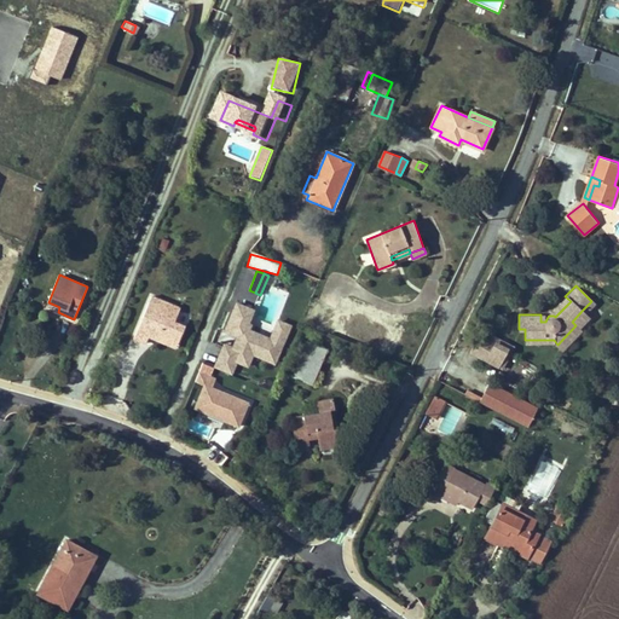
[(173,299),(154,290),(136,333),(148,339),(151,331),(154,324),(161,327),(173,299)]
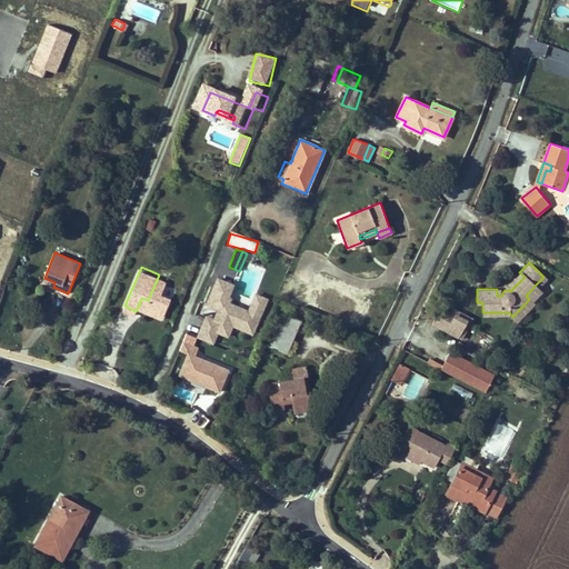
[(525,277),(519,272),(503,290),(497,289),(497,296),(501,296),(502,293),(503,291),(505,290),(507,290),(509,290),(510,291),(525,277)]
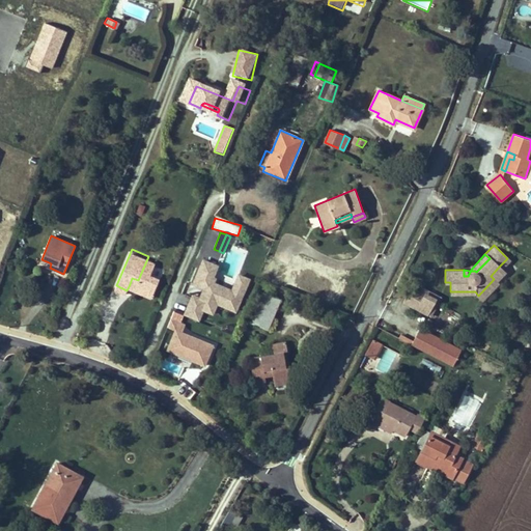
[(239,310),(250,275),(238,271),(232,286),(214,280),(220,261),(200,255),(191,286),(192,287),(184,315),(200,320),(203,310),(214,313),(217,303),(239,310)]
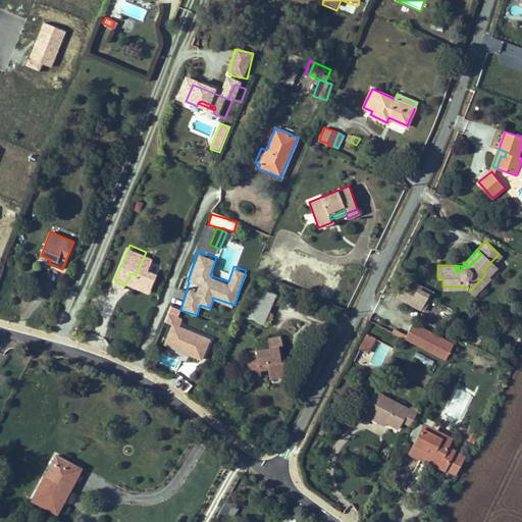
[(134,278),(152,286),(158,270),(149,267),(154,255),(146,252),(136,275),(134,278)]
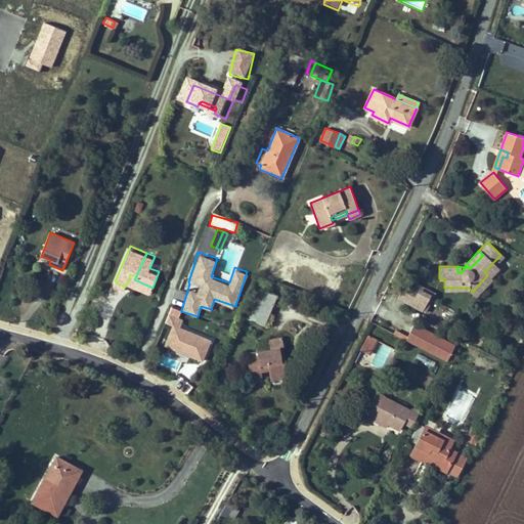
[(263,275),(266,276),(272,261),(266,259),(261,270),(264,271),(263,275)]
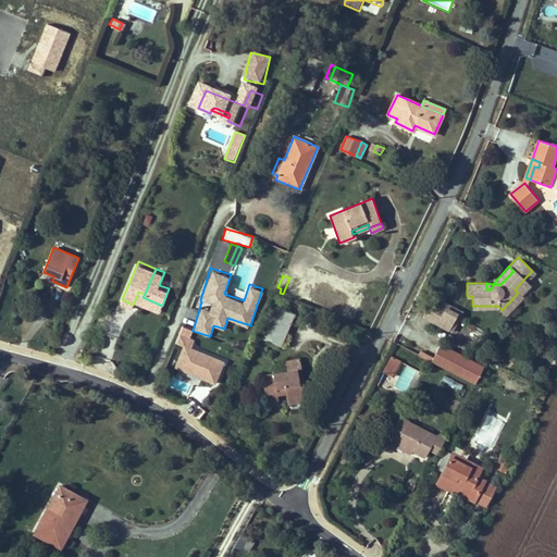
[(523,280),(515,289),(518,293),(527,283),(523,280)]
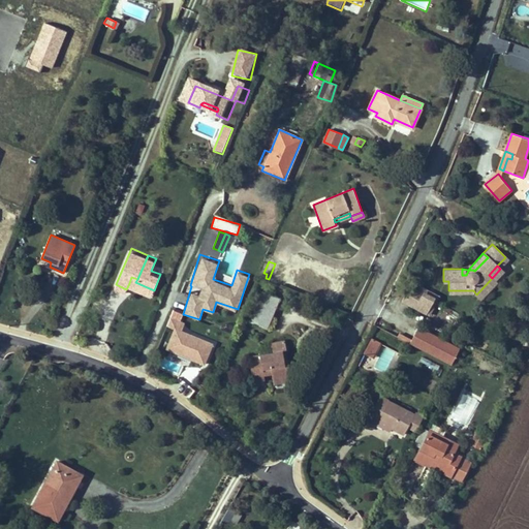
[(137,279),(131,277),(129,283),(134,285),(135,282),(137,279)]
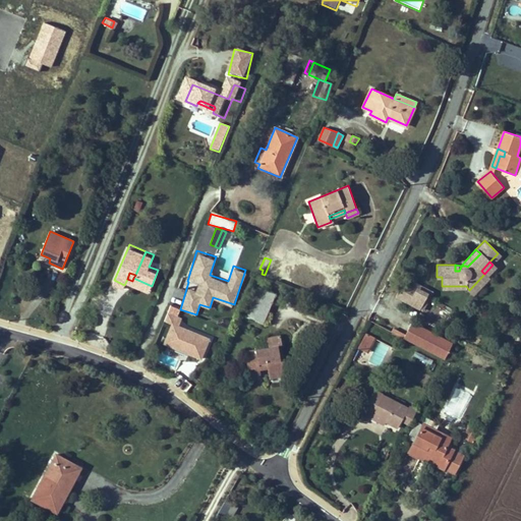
[(487,277),(484,274),(469,290),(473,293),(487,277)]
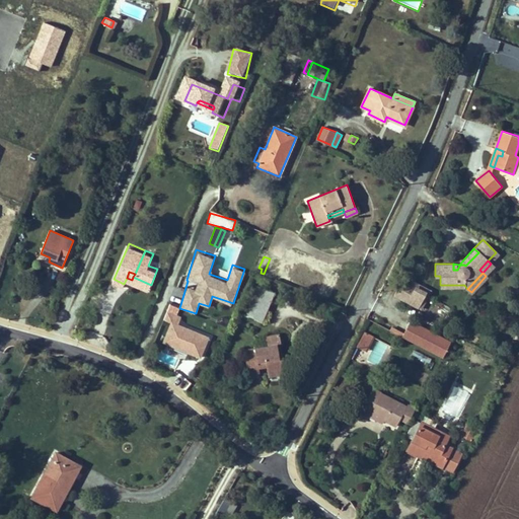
[(423,308),(432,288),(401,275),(392,295),(423,308)]
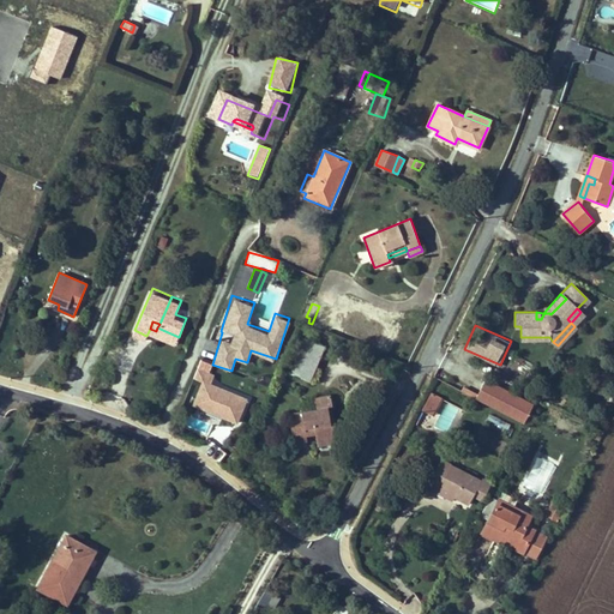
[(156,331),(176,339),(179,337),(157,327),(156,331)]
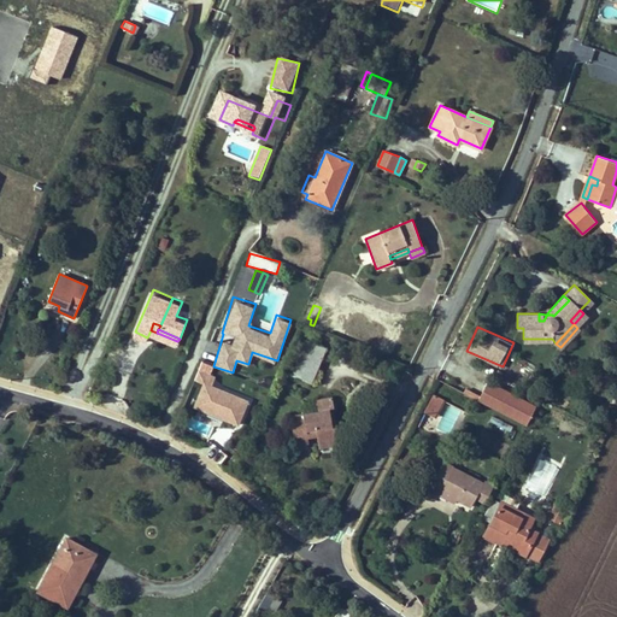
[(307,340),(292,375),(312,383),(327,348),(307,340)]
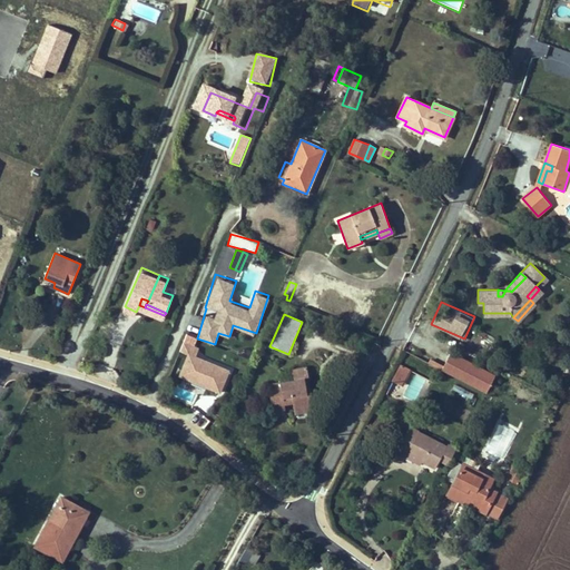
[(232,366),(194,353),(200,336),(186,332),(179,352),(186,354),(178,375),(223,391),(232,366)]
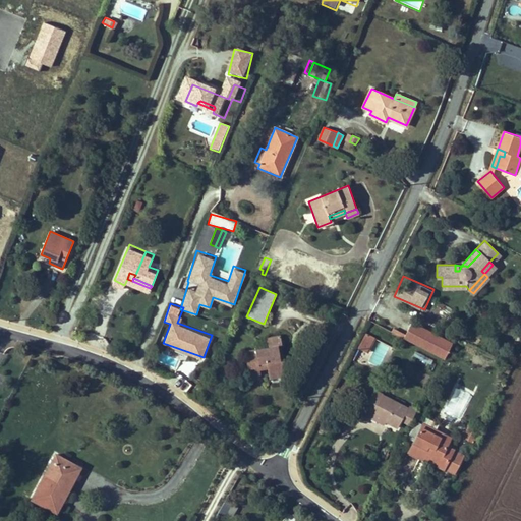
[(400,336),(441,357),(449,341),(408,321),(400,336)]
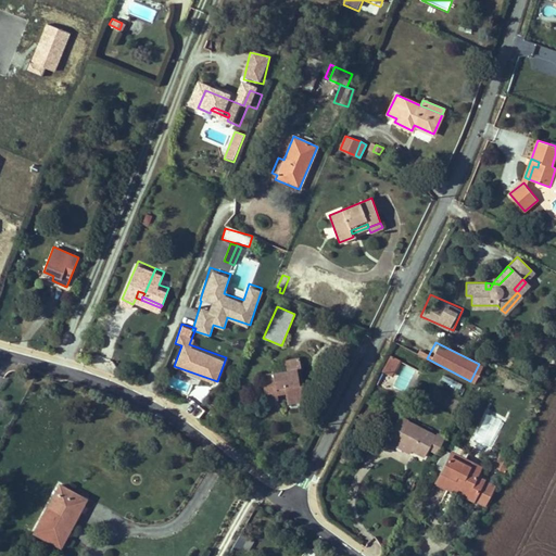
[(397,357),(389,353),(379,369),(389,375),(397,357)]
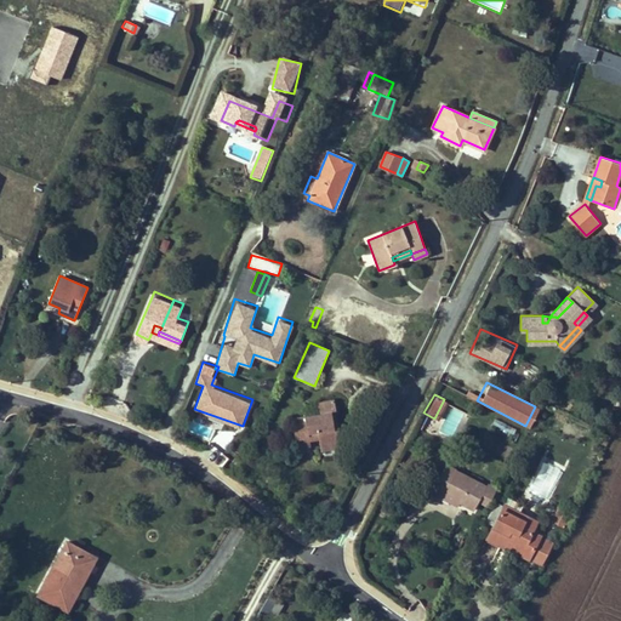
[(320,444),(342,442),(340,427),(335,428),(332,412),(337,412),(335,400),(318,403),(320,414),(291,419),(296,443),(311,440),(319,439),(320,444)]
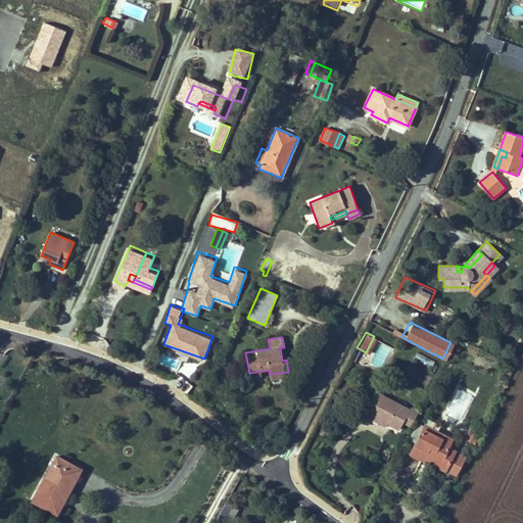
[(442,415),(461,424),(476,393),(458,384),(442,415)]
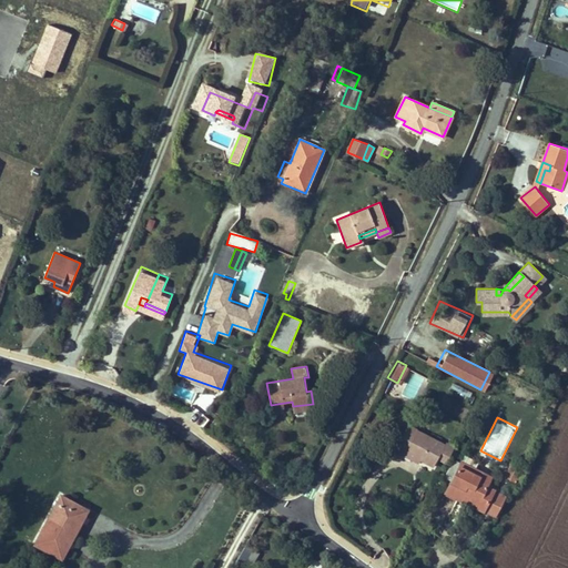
[(404,455),(406,452),(422,459),(434,466),(439,457),(445,445),(417,432),(417,430),(409,425),(395,453),(404,457),(404,455)]
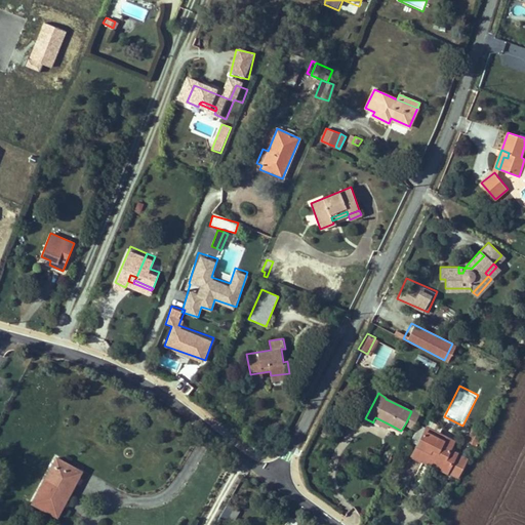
[(412,427),(419,413),(412,409),(411,411),(406,422),(412,427)]
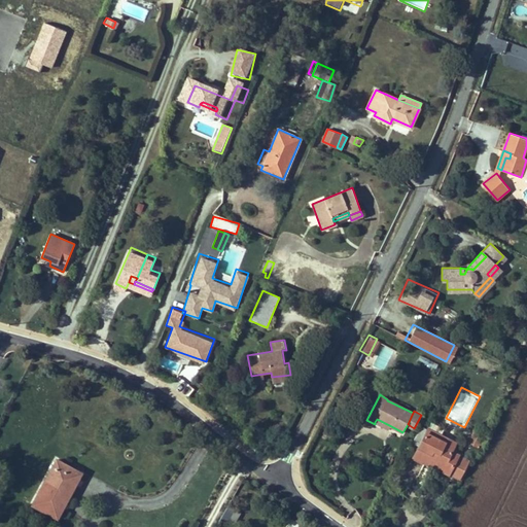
[(391,426),(377,419),(375,422),(388,430),(391,426)]
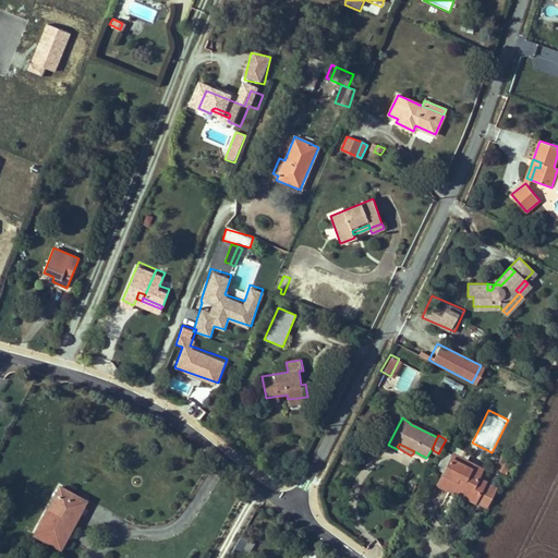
[(437,469),(444,472),(452,455),(447,450),(437,469)]
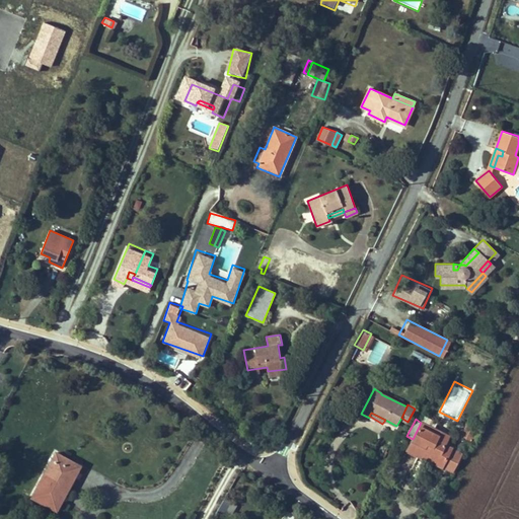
[(446,440),(431,432),(434,428),(422,422),(421,423),(413,439),(406,450),(408,450),(419,456),(423,458),(424,457),(425,454),(430,457),(429,459),(441,466),(451,447),(444,444),(446,440)]
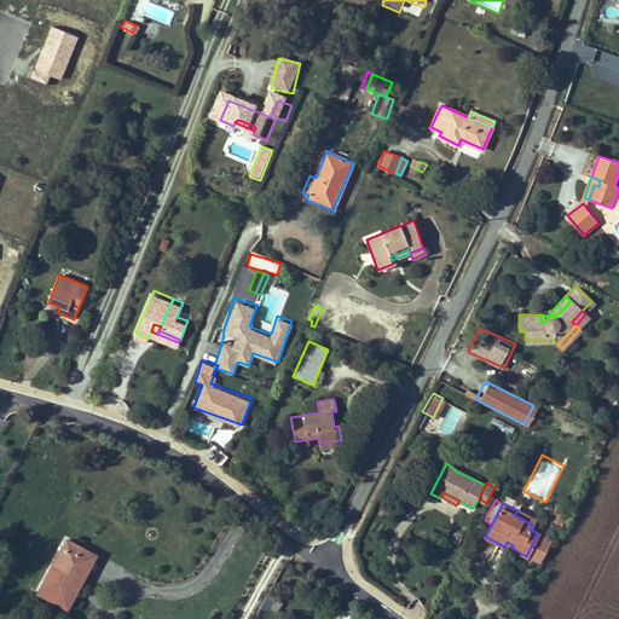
[(567,515),(561,513),(563,508),(557,504),(550,520),(561,526),(567,515)]
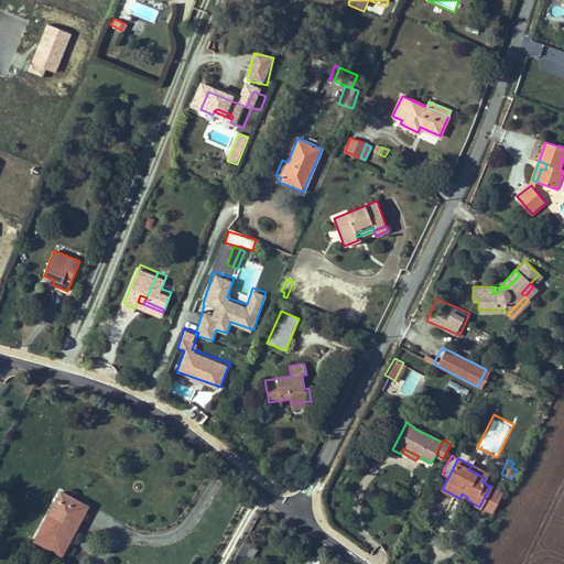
[(472,465),(468,469),(485,478),(487,473),(472,465)]
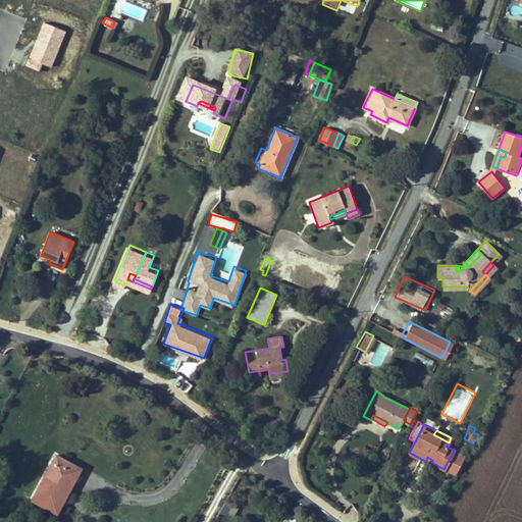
[(81,469),(56,456),(33,500),(56,513),(64,500),(61,498),(72,476),(75,477),(81,469)]
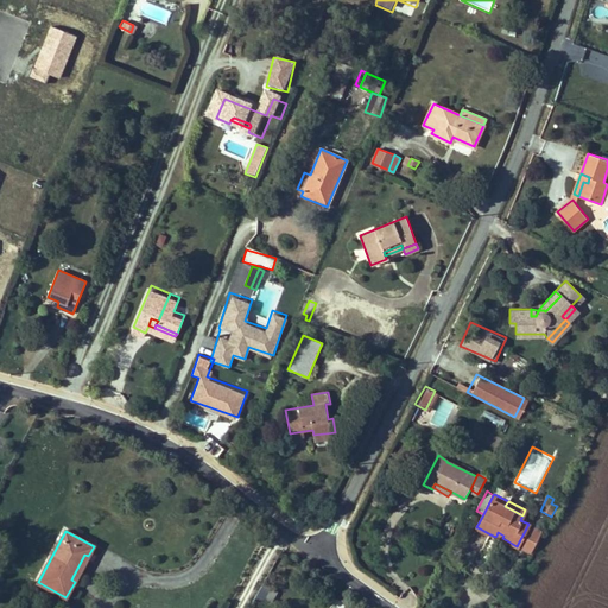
[(84,555),(71,580),(75,582),(88,556),(84,555)]
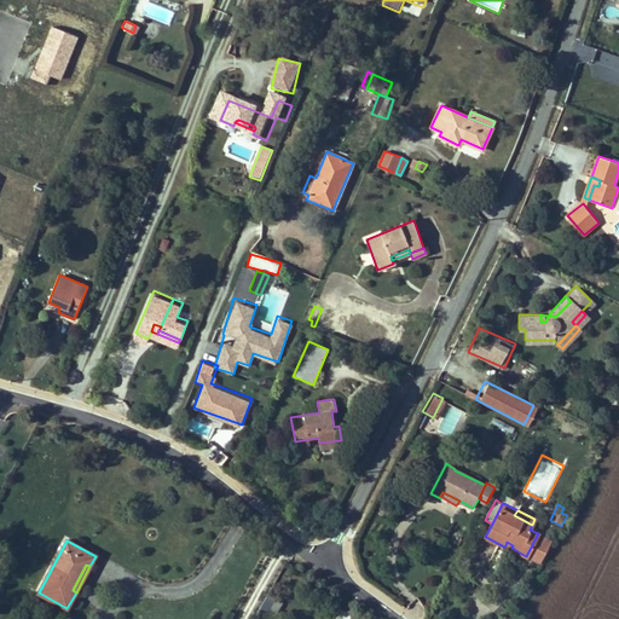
[(283,602),(276,599),(271,608),(277,612),(283,602)]
